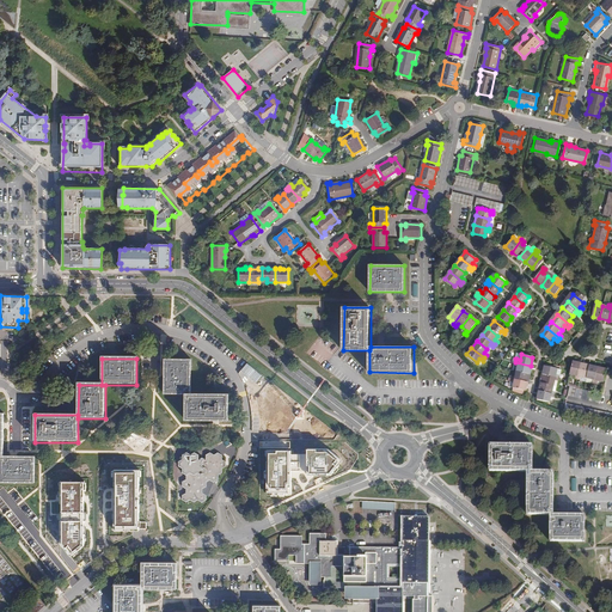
[(574,375),(577,377),(581,361),(571,360),(569,372),(575,373),(574,375)]
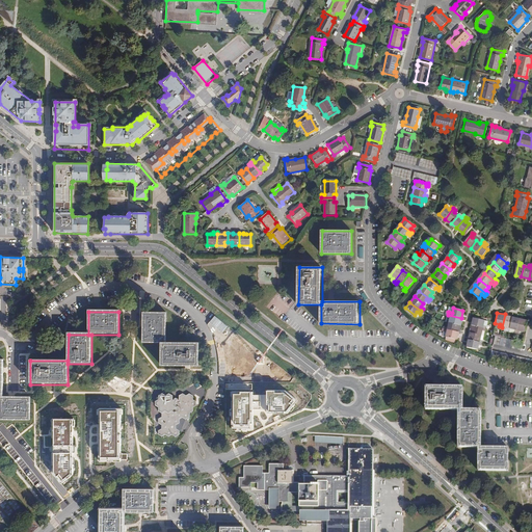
[(505,314),(502,327),(504,328),(505,325),(510,326),(512,316),(505,314)]
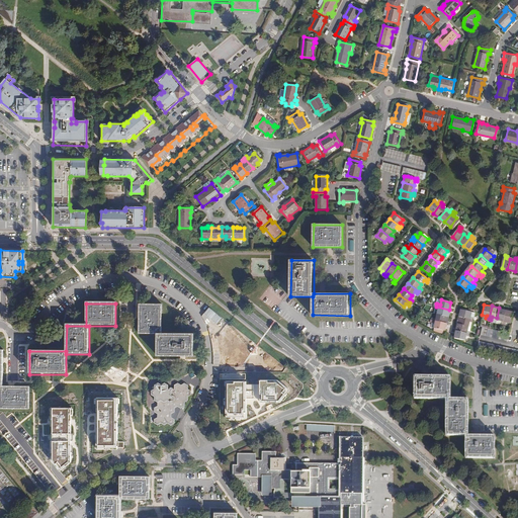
[(162,307),(140,307),(140,335),(158,336),(158,358),(194,359),(194,336),(162,336),(162,307)]
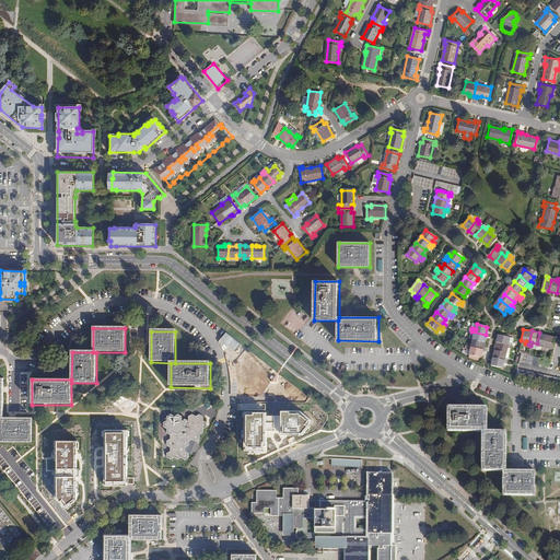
[(486,335),(471,331),(470,334),(474,335),(473,340),(483,342),(486,335)]
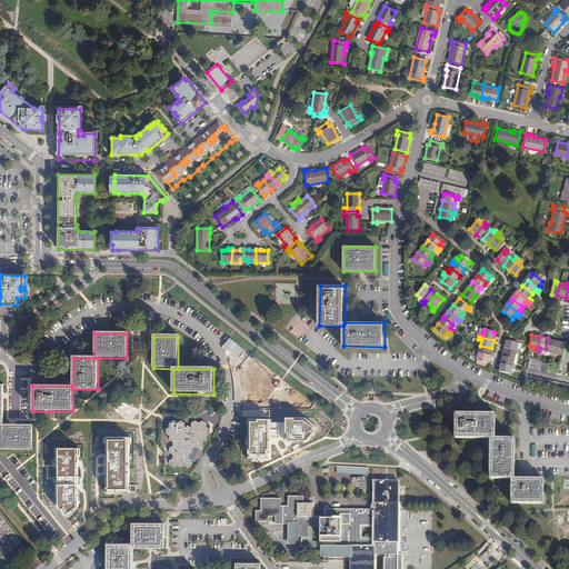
[(503,346),(518,349),(518,347),(515,346),(516,340),(505,338),(503,346)]
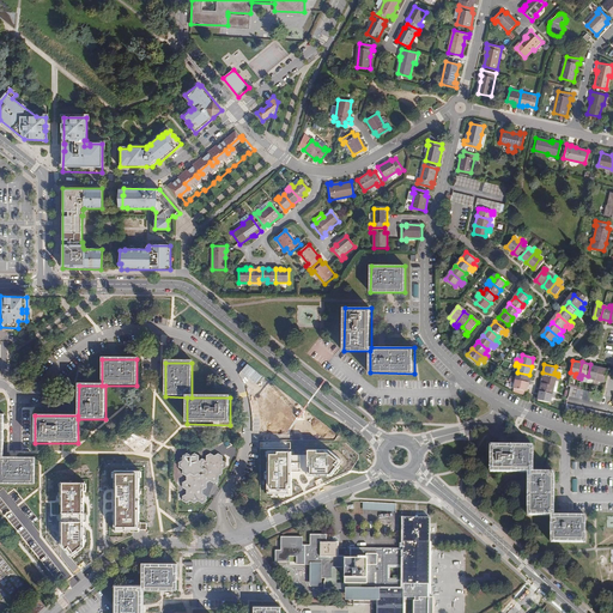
[(599,365),(590,364),(588,376),(593,377),(593,381),(595,382),(599,365)]
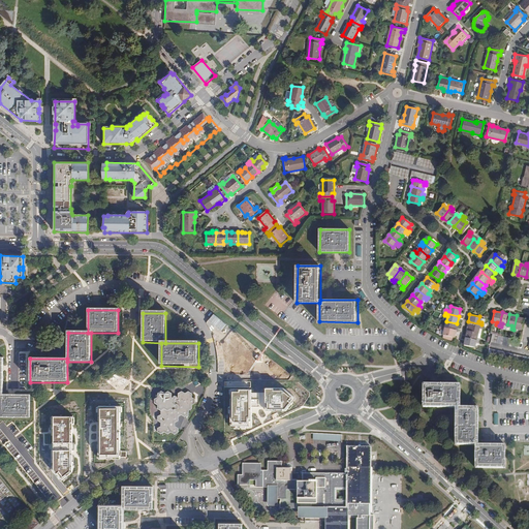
[(517,315),(514,330),(516,330),(517,327),(522,328),(524,317),(517,315)]
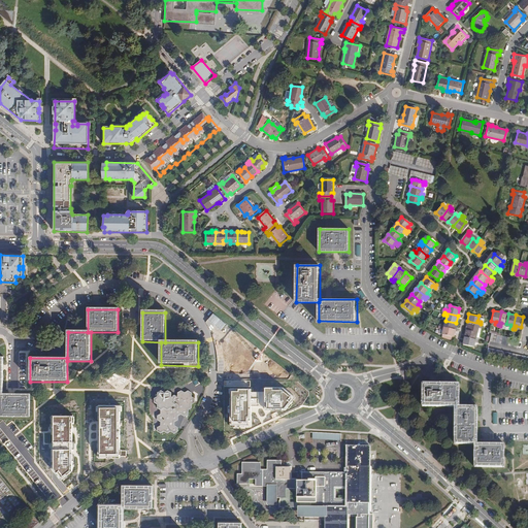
[(441,324),(441,327),(455,330),(456,323),(446,321),(444,325),(441,324)]
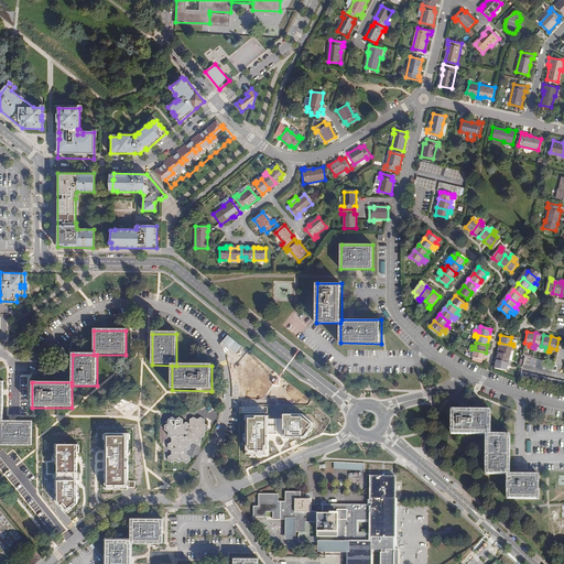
[(497,351),(509,354),(510,348),(513,349),(513,346),(499,343),(497,351)]
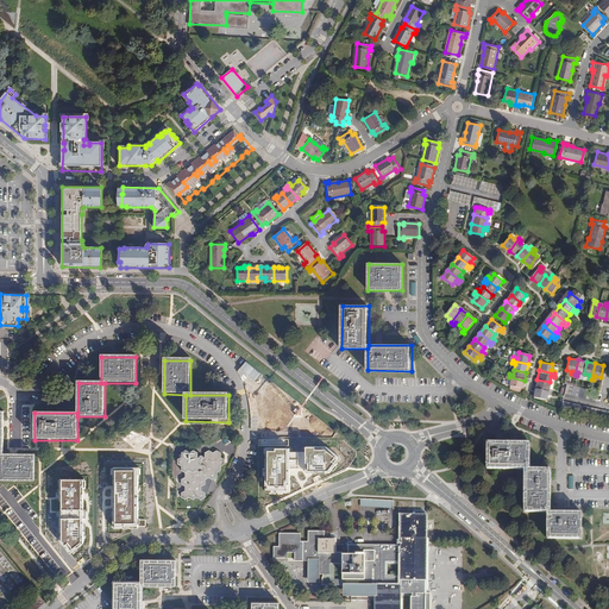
[(523,389),(525,381),(509,377),(508,380),(512,381),(510,385),(523,389)]
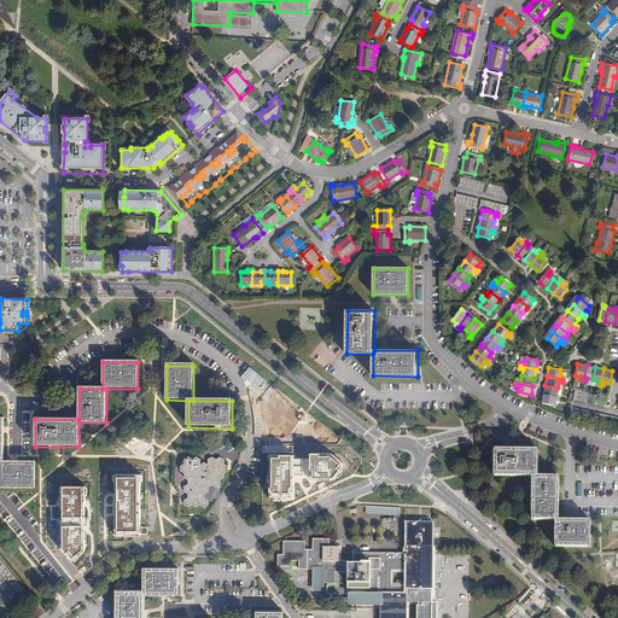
[(542,394),(559,397),(559,395),(555,394),(558,388),(544,385),(542,394)]
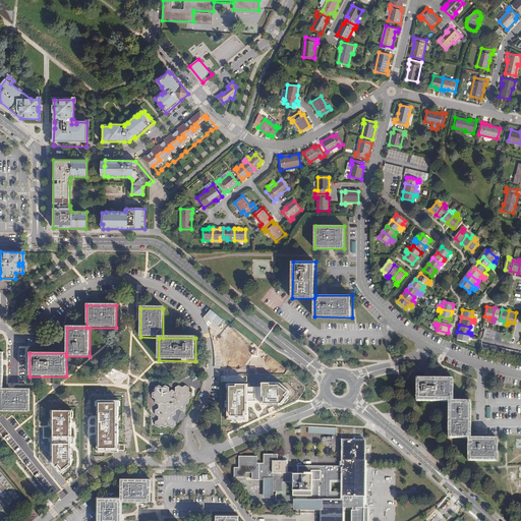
[(470,338),(471,335),(457,332),(456,339),(466,341),(467,337),(470,338)]
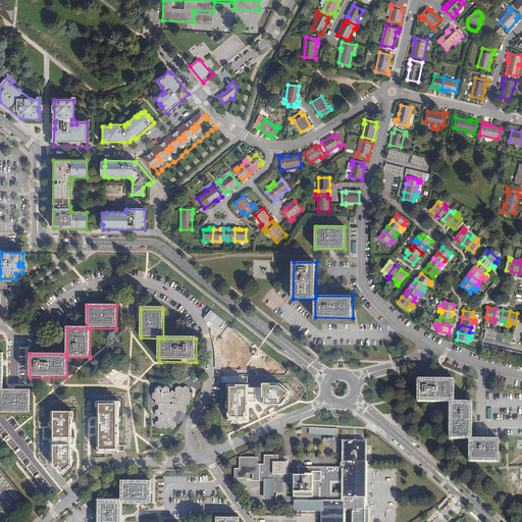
[(3,353),(0,353),(0,412),(30,413),(30,390),(3,390),(3,353)]
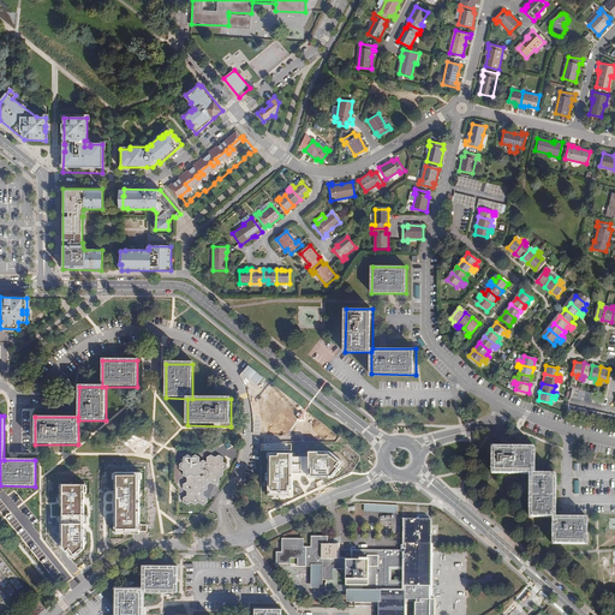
[(537,452),(493,451),(493,477),(531,477),(530,520),(554,520),(554,547),(589,547),(589,520),(557,520),(557,478),(536,477),(537,452)]
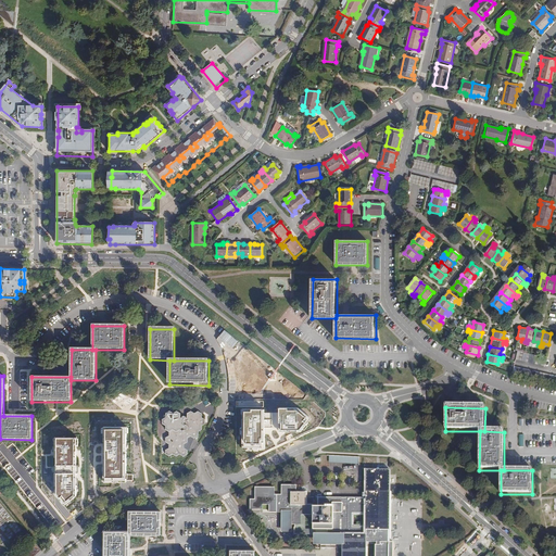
[(263,411),(243,411),(243,449),(264,449),(264,428),(279,428),(278,432),(301,432),(312,418),(298,408),(279,408),(279,414),(263,414),(263,411)]
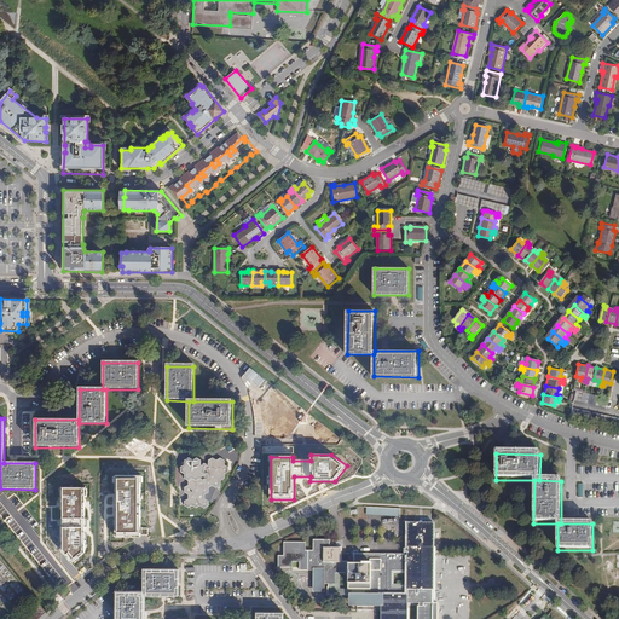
[(201,461),(197,457),(194,460),(189,458),(185,460),(185,462),(183,462),(183,466),(181,467),(180,472),(185,474),(185,478),(189,480),(187,485),(184,486),(184,492),(187,495),(187,498),(184,501),(184,505),(186,508),(192,505),(196,508),(200,505),(204,508),(208,505),(208,501),(204,498),(204,495),(208,492),(208,489),(213,486),(217,489),(221,485),(221,482),(225,479),(225,475),(229,473),(229,468),(225,466),(225,462),(221,458),(217,461),(213,458),(208,461),(208,464),(207,464),(204,463),(203,464),(201,464),(201,461)]
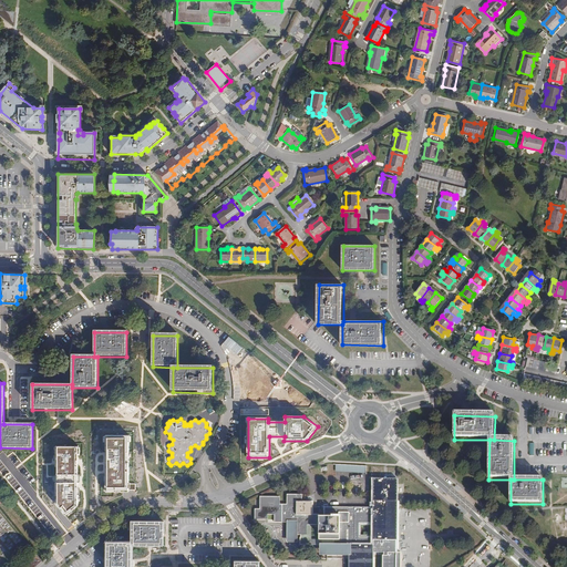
[(330,440),(331,422),(321,421),(321,439),(330,440)]
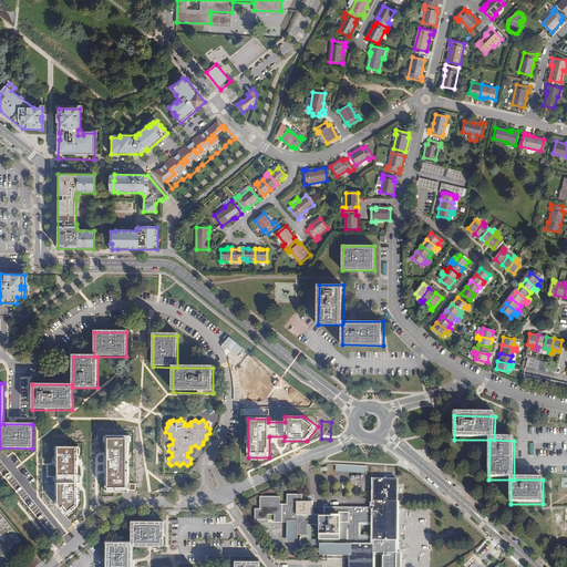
[(129,435),(107,435),(109,491),(129,491),(129,435)]
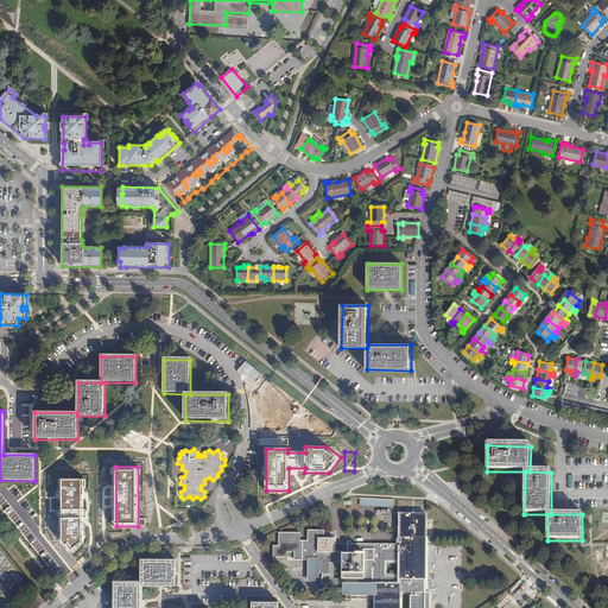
[(81,479),(62,479),(63,539),(70,549),(82,540),(81,479)]
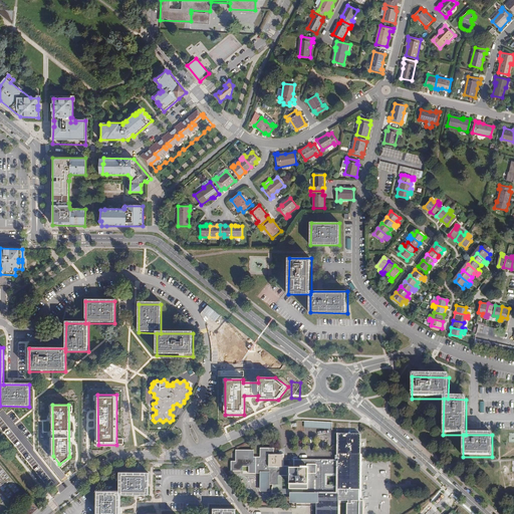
[(223,430),(230,427),(228,421),(220,425),(223,430)]
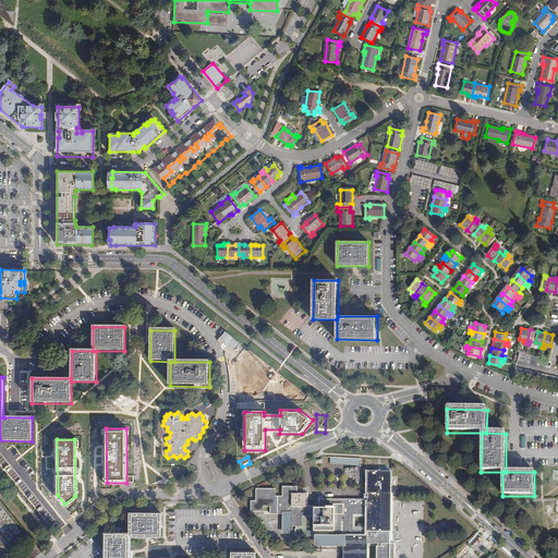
[(390,545),(391,473),(367,473),(367,501),(367,547),(376,547),(376,557),(393,557),(395,545),(390,545)]
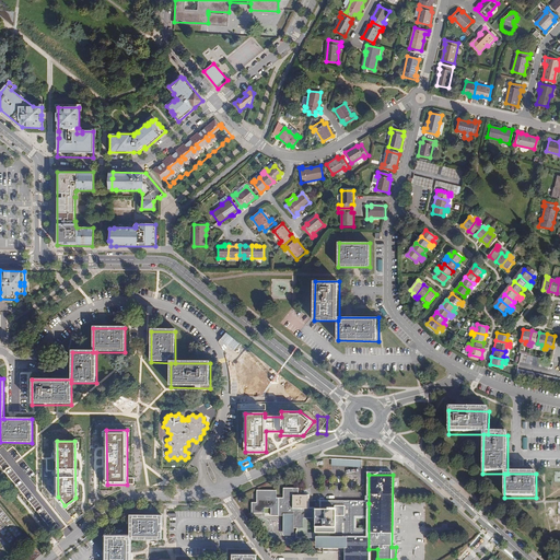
[(295,540),(315,540),(346,540),(346,552),(346,555),(345,559),(368,559),(369,549),(369,503),(321,503),(321,513),(316,513),(316,511),(308,511),(308,499),(299,499),(299,491),(283,491),(283,502),(277,502),(277,494),(257,494),(257,506),(253,506),(253,516),(265,516),(265,512),(271,512),(271,518),(282,518),(293,520),(293,531),(295,531),(295,540)]
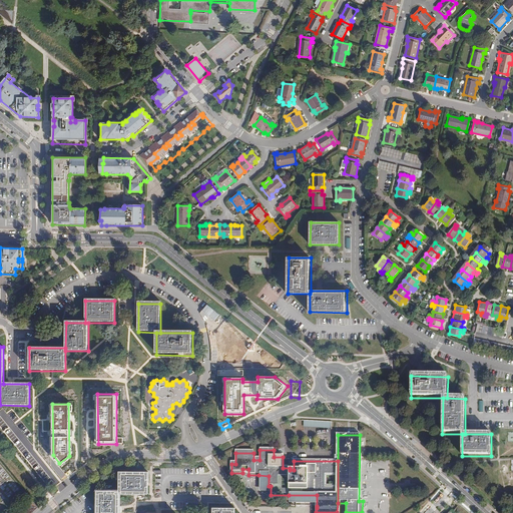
[(148,473),(119,472),(119,492),(97,491),(97,512),(119,512),(119,509),(119,495),(136,495),(148,495),(148,473)]
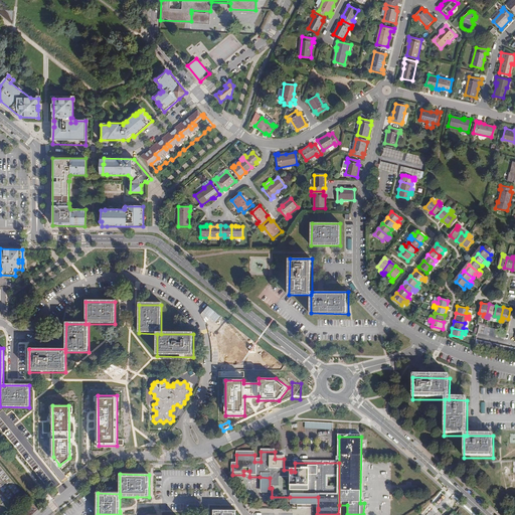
[(270,478),(260,477),(260,496),(270,496),(270,488),(270,478)]
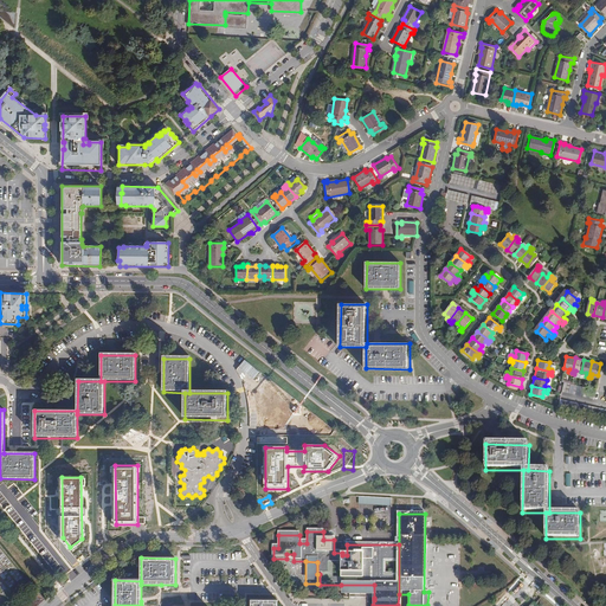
[(374,585),(341,585),(341,598),(374,598),(374,585)]
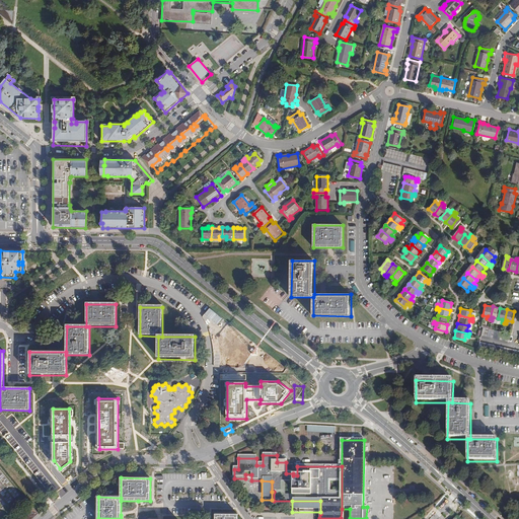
[(392,518),(392,509),(383,509),(383,518),(392,518)]
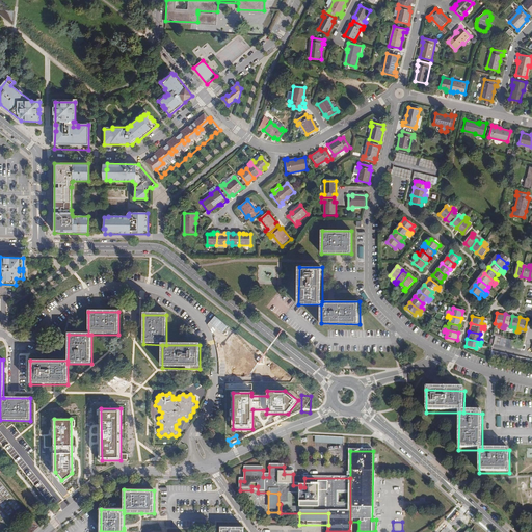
[(34,531),(40,529),(34,523),(30,526),(32,528),(26,531),(34,531)]
